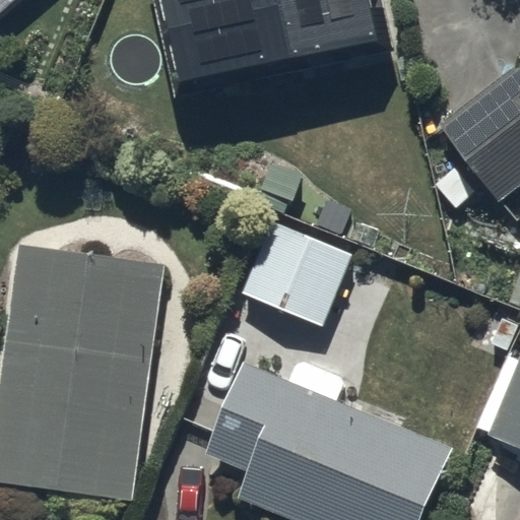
[(0,0),(0,19),(21,0),(0,0)]
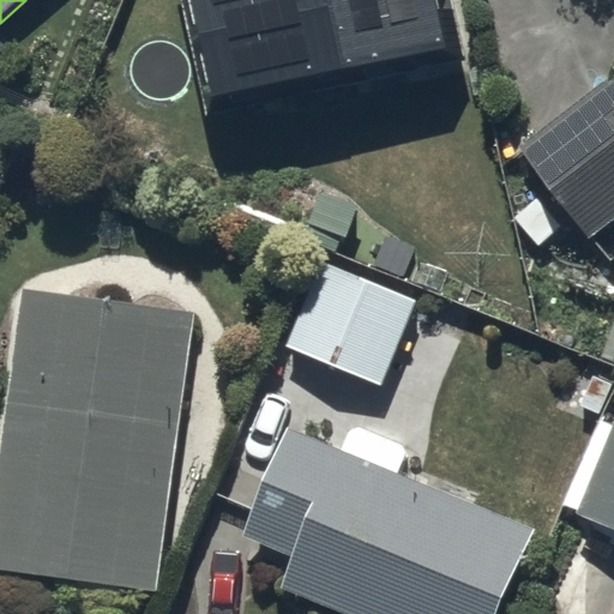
[(456,0),(186,0),(214,115),(469,55),(456,0)]
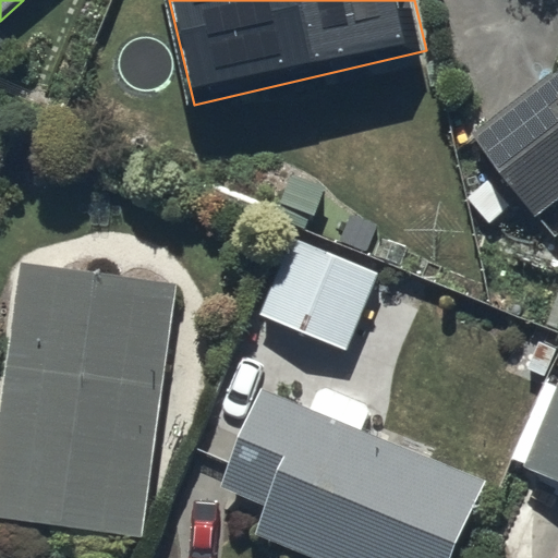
[(518,198),(531,217),(557,196),(557,69),(470,134),(496,171),(462,195),(484,223),(518,198)]
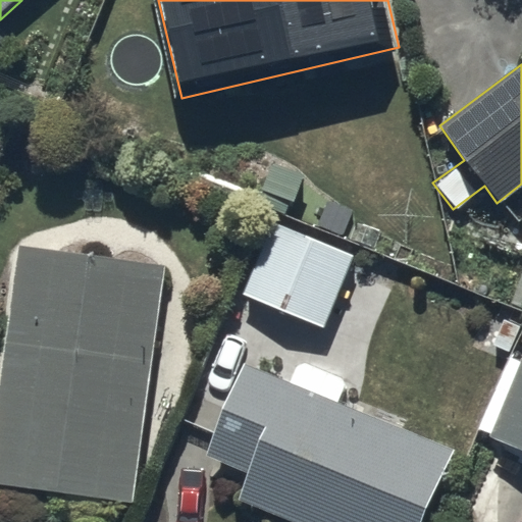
[(353,255),(272,220),(241,294),(321,327),(353,255)]
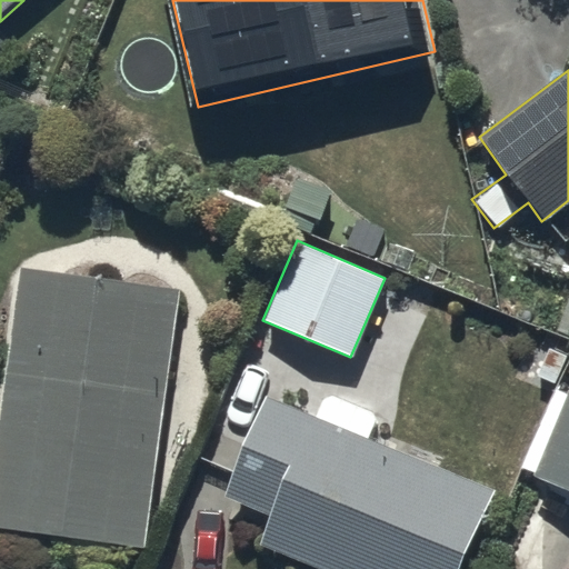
[(181,289),(23,268),(0,439),(0,529),(146,550),(181,289)]
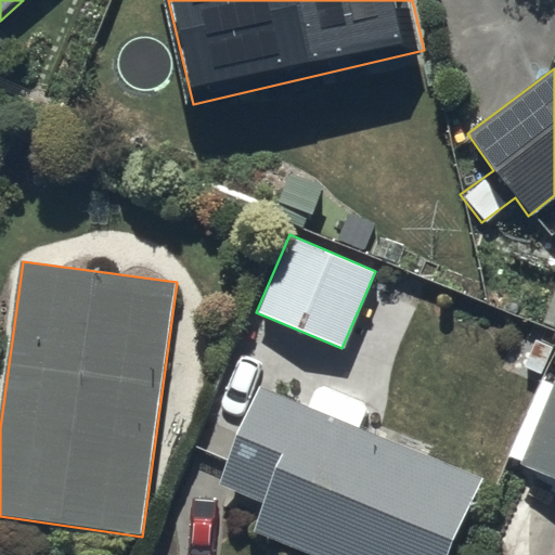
[(308,404),(259,384),(217,483),(267,504),(255,531),(312,554),(450,554),(481,480),(358,427),(369,402),(318,381),(308,404)]
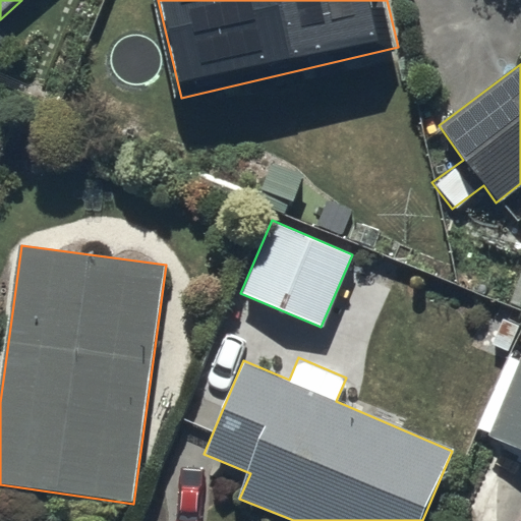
[(520,358),(489,435),(520,448),(520,358)]
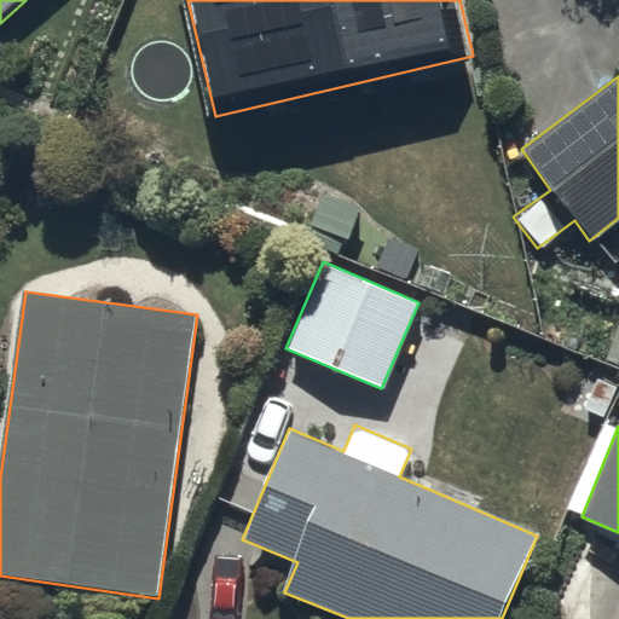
All buildings are outlined.
